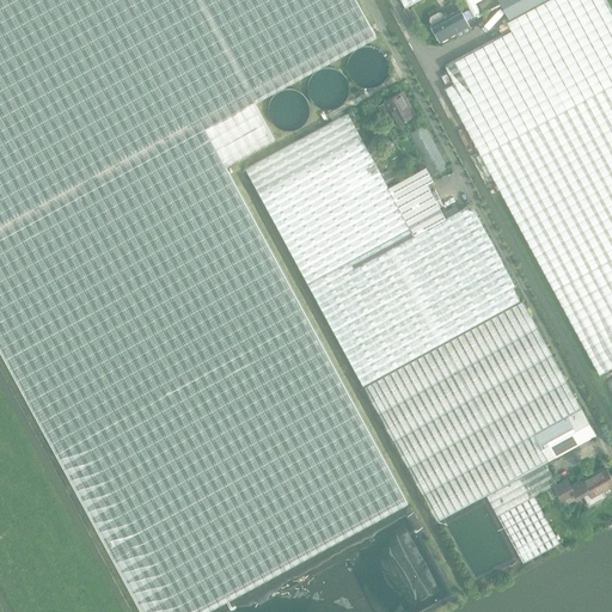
[(0,0),(0,352),(141,611),(201,611),(407,501),(225,165),(275,138),(254,97),(373,34),(354,0),(0,0)]
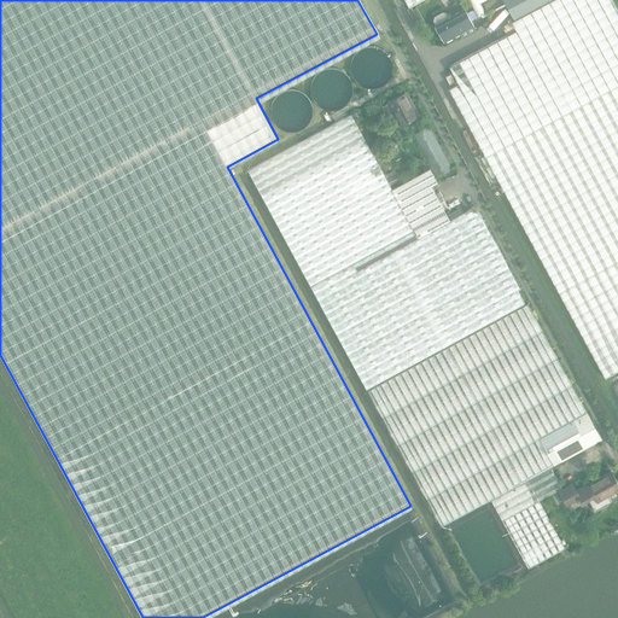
[(403,0),(408,9),(412,7),(424,0),(501,0),(505,4),(514,22),(511,23),(516,31),(449,68),(458,85),(448,89),(605,379),(617,372),(617,15),(610,0),(403,0)]
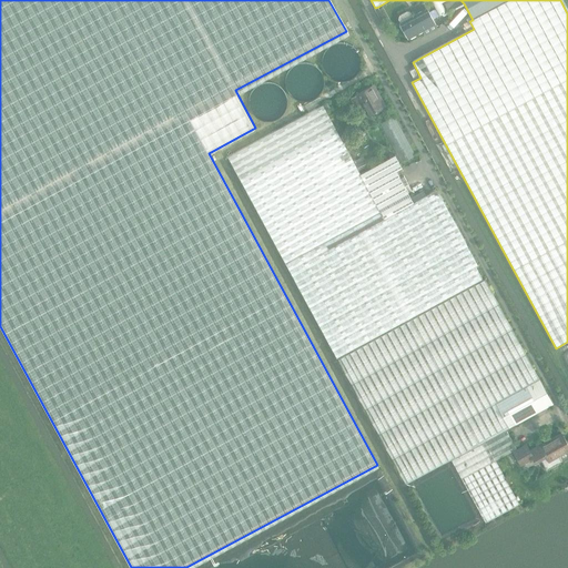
[(378,7),(375,8),(384,23),(391,20),(384,8),(381,10),(378,7)]
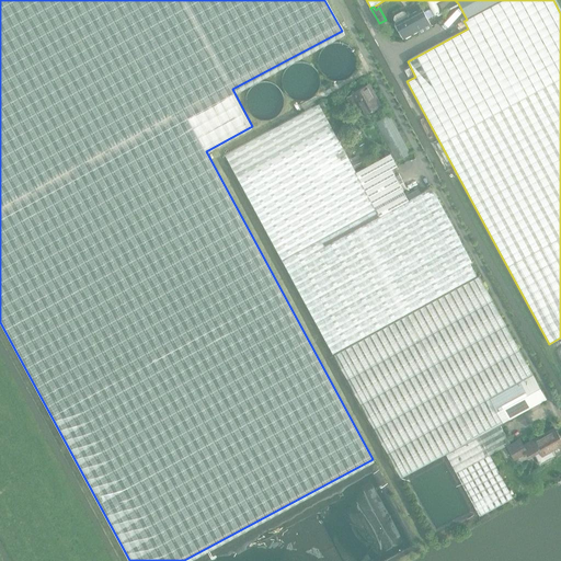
[(421,10),(409,16),(405,12),(402,11),(395,15),(393,19),(396,23),(395,24),(402,39),(416,32),(419,35),(425,32),(423,27),(430,24),(421,10)]
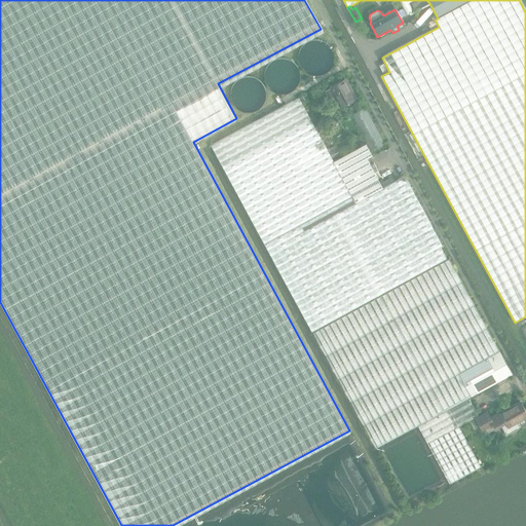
[(327,92),(330,98),(335,109),(339,107),(340,109),(355,101),(344,80),(329,88),(330,90),(327,92)]
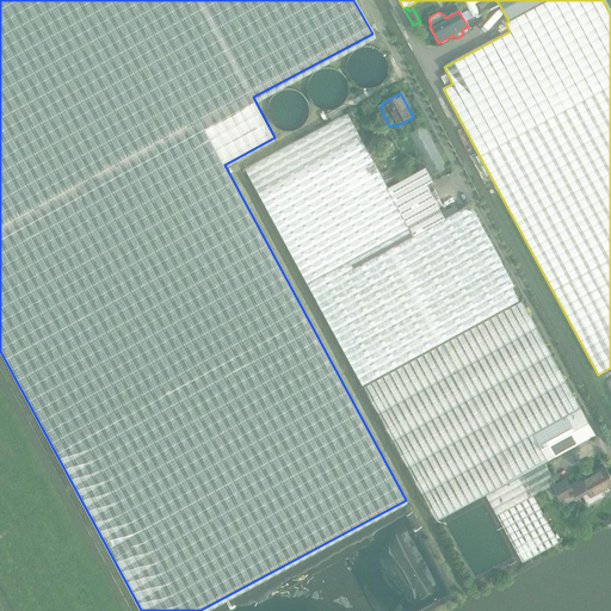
[(347,113),(246,168),(360,384),(516,301),(508,289),(512,287),(467,205),(458,210),(456,205),(440,214),(438,209),(443,207),(434,190),(430,192),(425,184),(432,180),(425,166),(387,187),(370,155),(365,146),(347,113)]
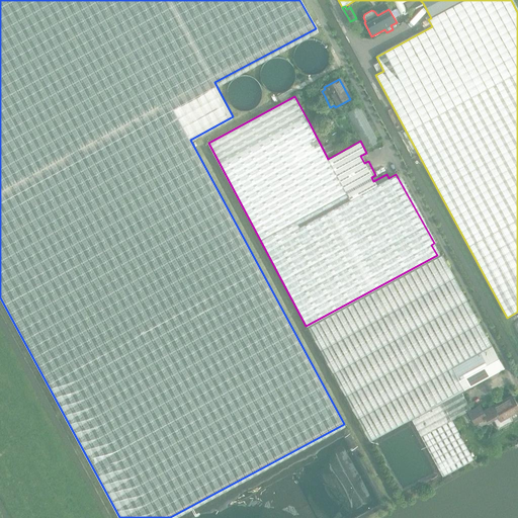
[(365,149),(379,142),(361,107),(347,114),(365,149)]
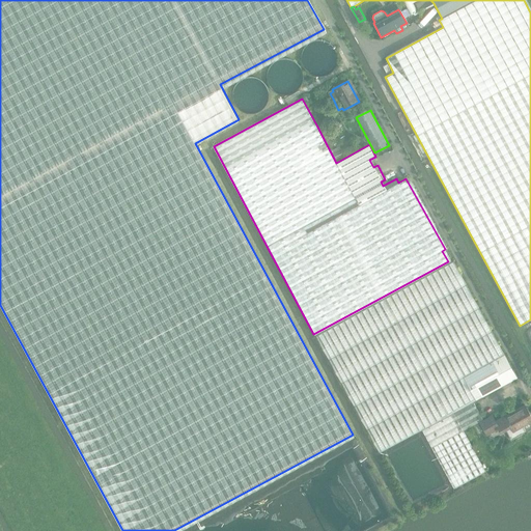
[(325,122),(317,127),(322,135),(329,131),(325,122)]
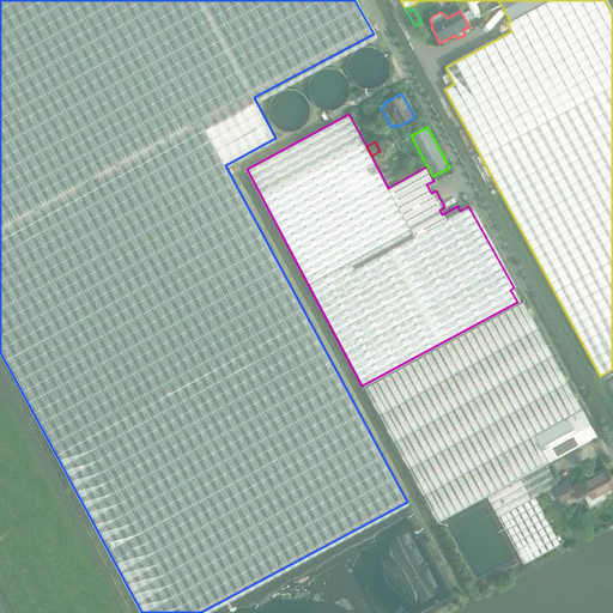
[(395,171),(384,177),(389,186),(400,180),(395,171)]
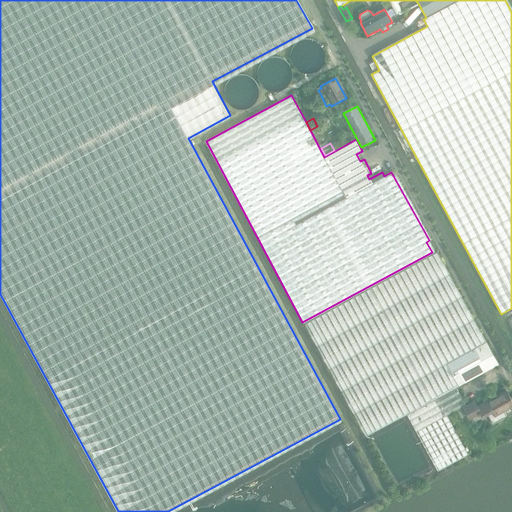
[(432,252),(302,322),(303,323),(304,324),(365,436),(406,414),(436,472),(467,455),(445,415),(464,405),(461,400),(455,388),(498,364),(436,252),(433,254),(432,252)]
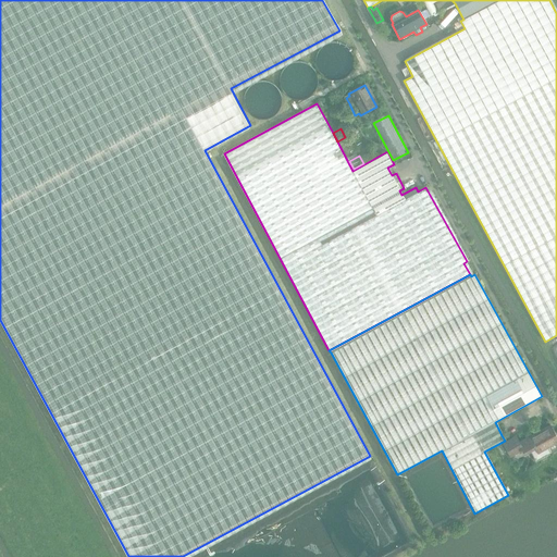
[(517,435),(503,443),(510,457),(522,450),(524,454),(530,450),(535,460),(552,453),(548,447),(556,443),(556,435),(551,423),(520,441),(517,435)]
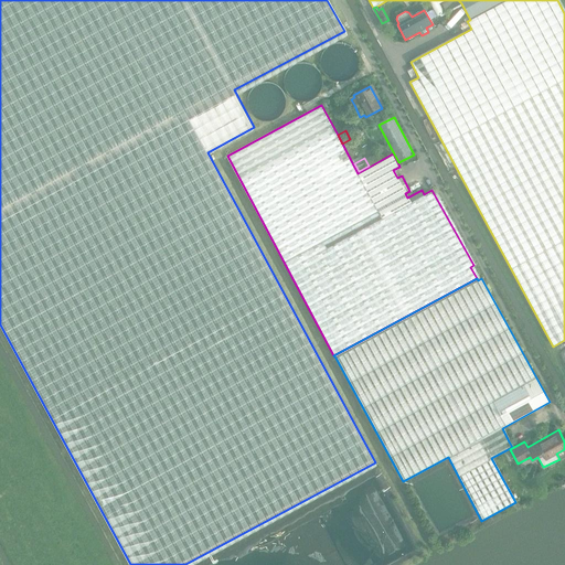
[(20,524),(17,518),(11,521),(13,528),(20,524)]
